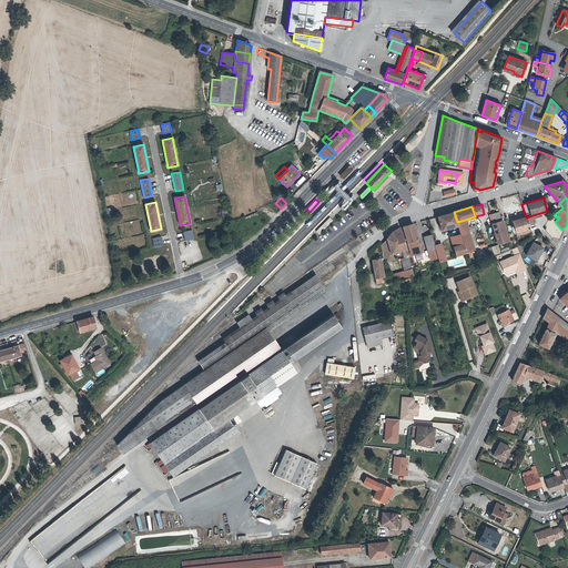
[(442,230),(448,227),(458,225),(457,222),(454,212),(438,216),(442,230)]
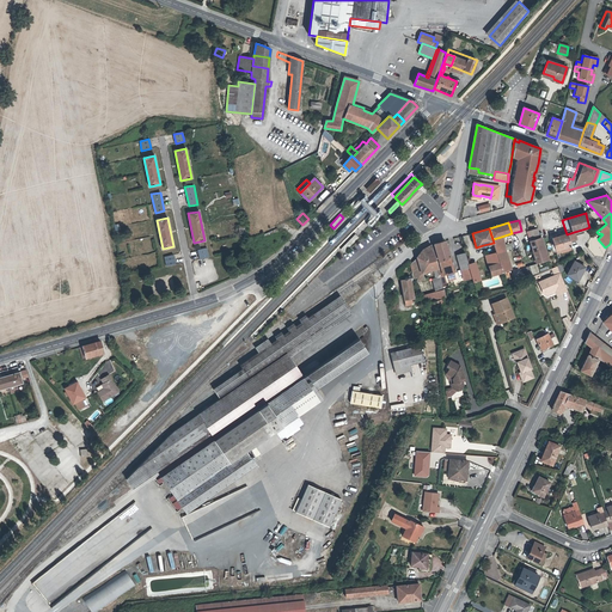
[(527,232),(530,242),(539,238),(537,230),(527,232)]
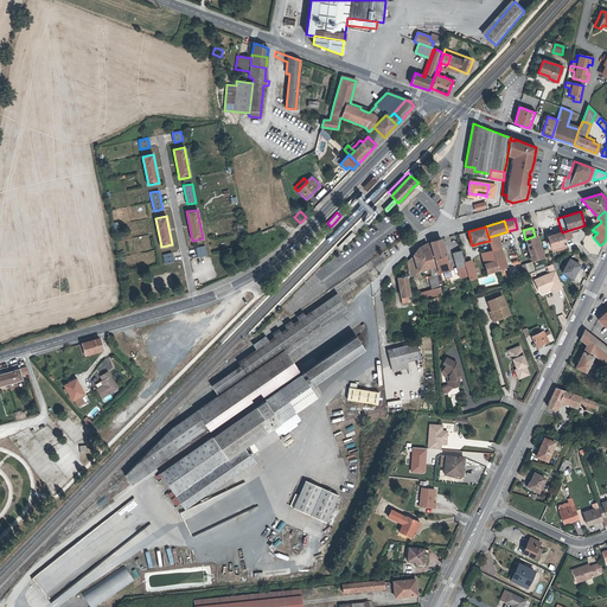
[(551,248),(556,247),(566,244),(564,241),(572,238),(570,234),(569,230),(562,232),(548,237),(551,248)]
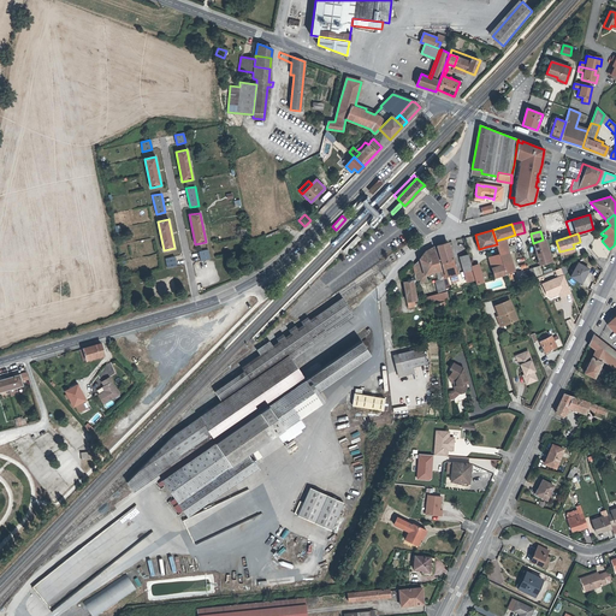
[(361,238),(357,235),(342,250),(345,254),(361,238)]
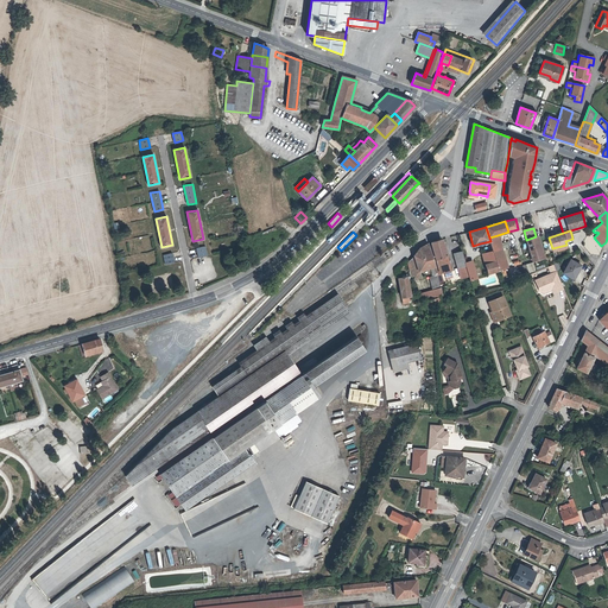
[(493,251),(495,259),(505,257),(500,239),(499,239),(498,235),(489,238),(491,241),(492,246),(493,251)]
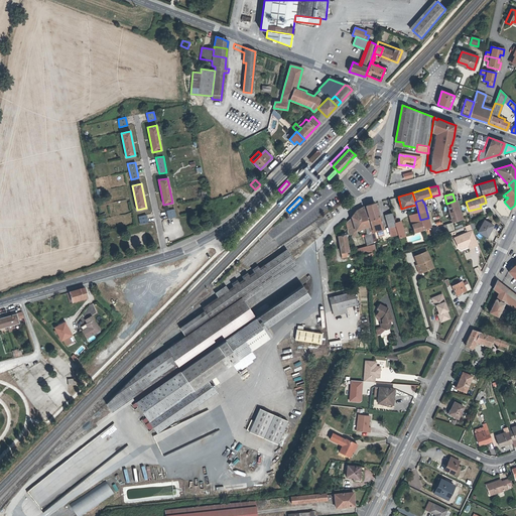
[(339,212),(344,208),(338,201),(333,204),(339,212)]
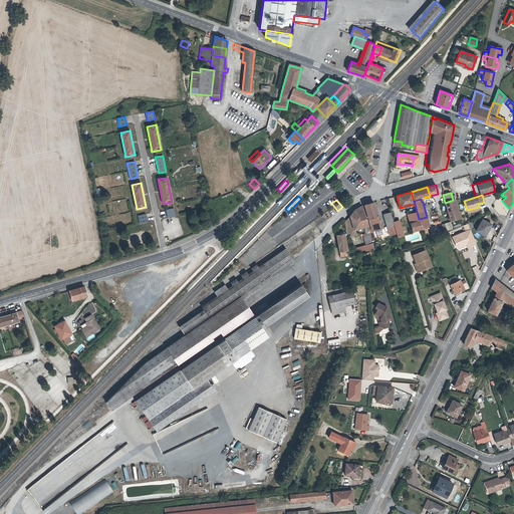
[(458,219),(453,200),(445,203),(450,221),(458,219)]
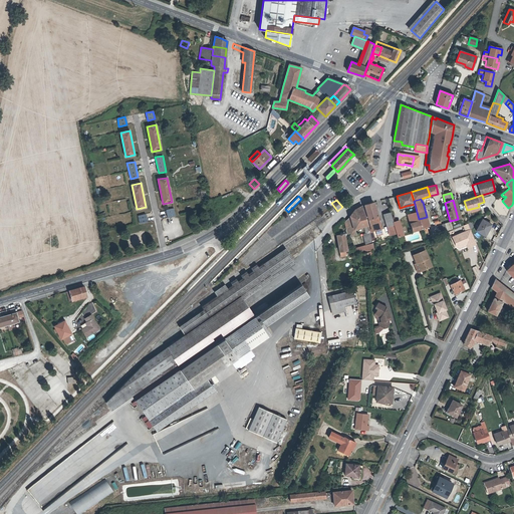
[(368,219),(377,217),(373,203),(364,205),(365,208),(366,211),(364,211),(366,216),(367,216),(368,217),(368,219)]
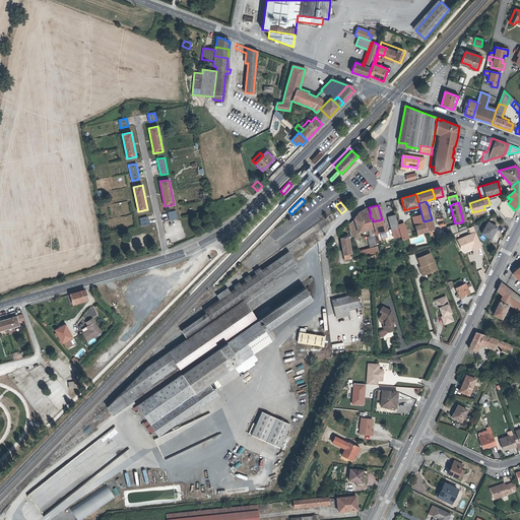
[(359,212),(353,218),(368,214),(366,208),(359,212)]
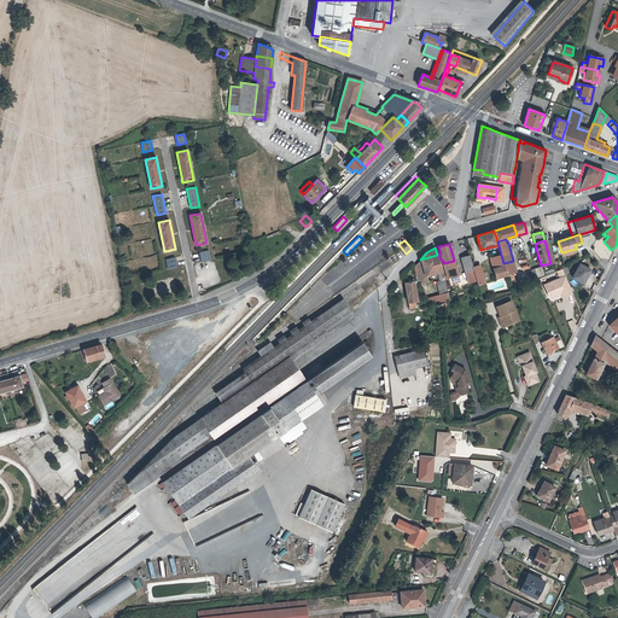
[(199,252),(202,262),(210,260),(208,250),(199,252)]
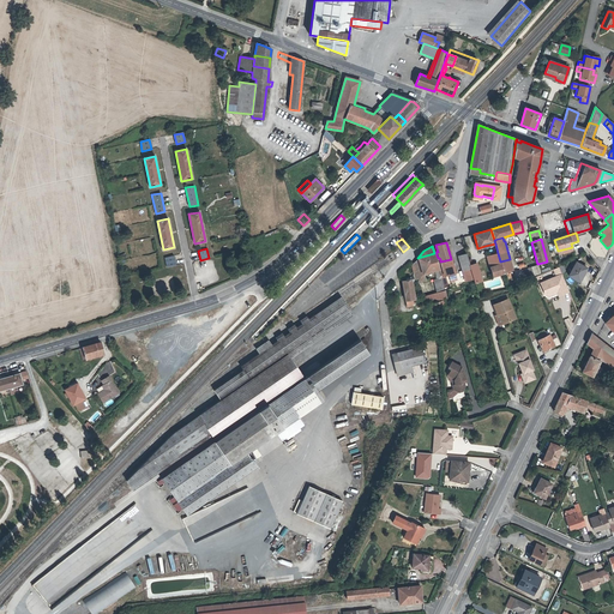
[(434,253),(417,258),(419,258),(422,274),(423,274),(434,271),(437,280),(433,280),(437,293),(444,290),(437,263),(434,253)]
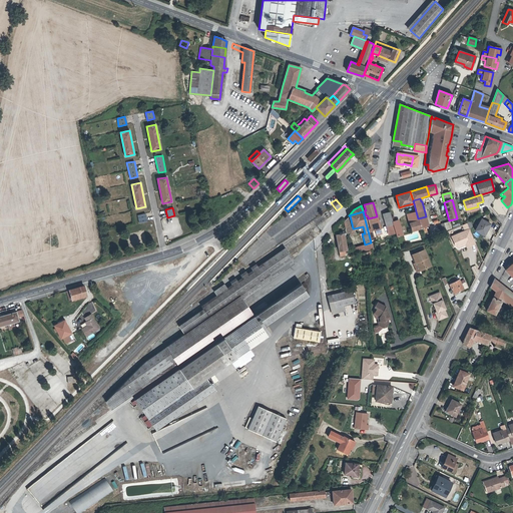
[(416,211),(408,214),(412,230),(421,227),(418,218),(416,211)]
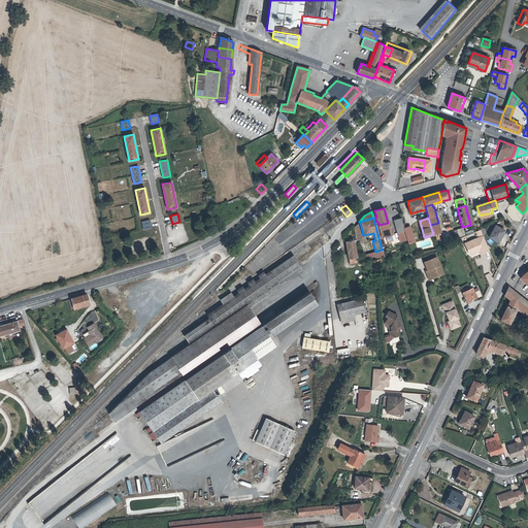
[(397,233),(404,231),(404,230),(401,219),(394,221),(397,233)]
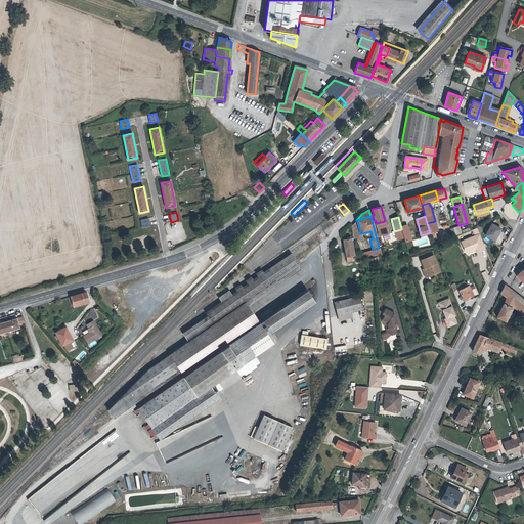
[(140,220),(142,228),(149,226),(148,218),(140,220)]
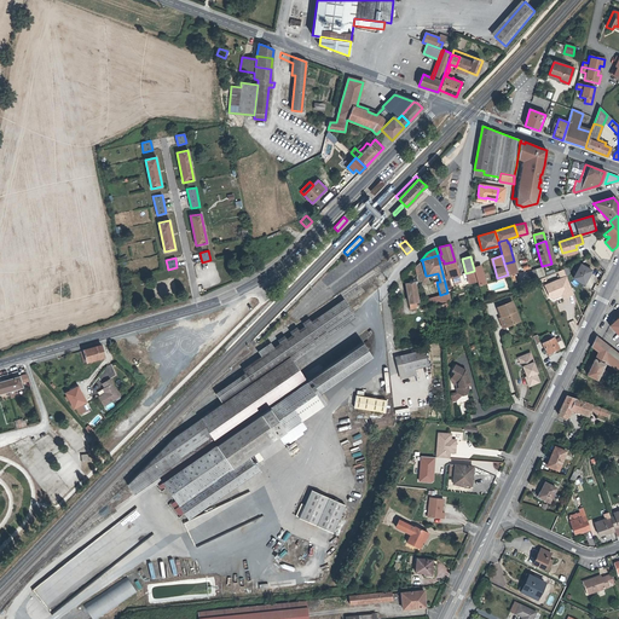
[(429,283),(427,276),(426,276),(422,260),(415,267),(418,285),(429,283)]
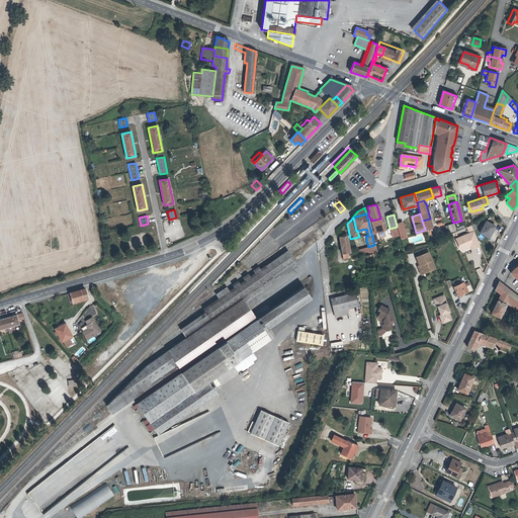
[(384,230),(380,219),(371,221),(374,233),(384,230)]
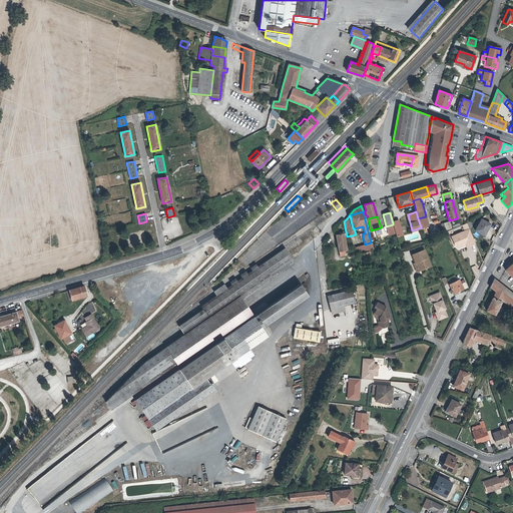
[(428,225),(426,216),(418,218),(421,227),(428,225)]
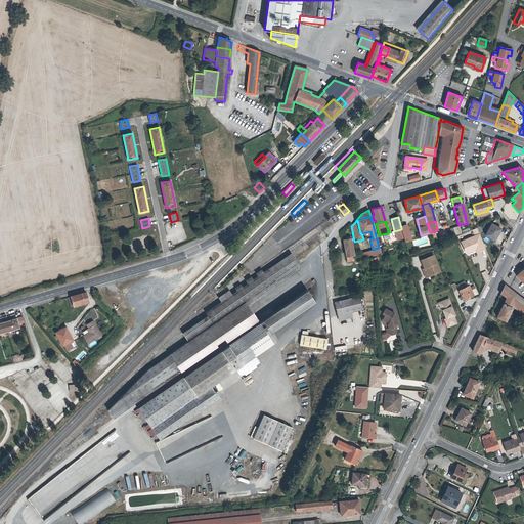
[(496,235),(500,228),(491,223),(485,235),(493,239),(496,235)]
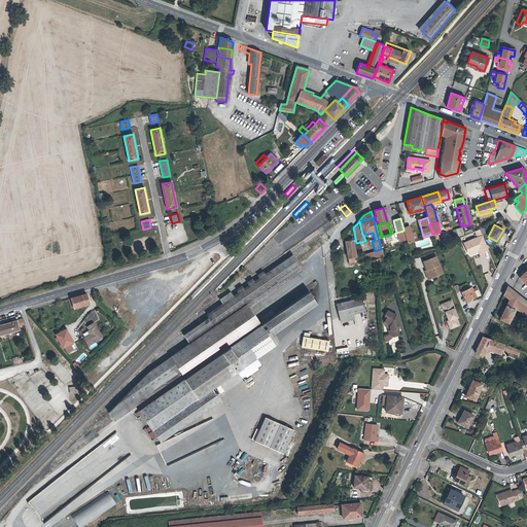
[(406,239),(407,242),(413,241),(409,227),(403,230),(403,231),(406,239)]
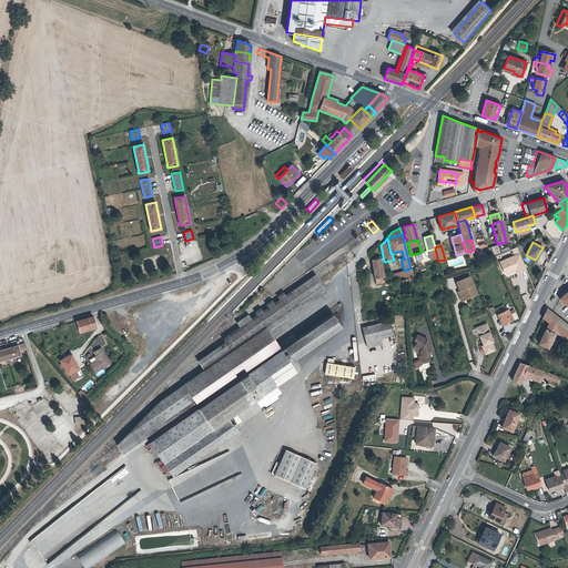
[(519,269),(521,272),(526,270),(519,254),(500,262),(504,273),(507,274),(510,272),(511,270),(514,269),(515,270),(519,269)]
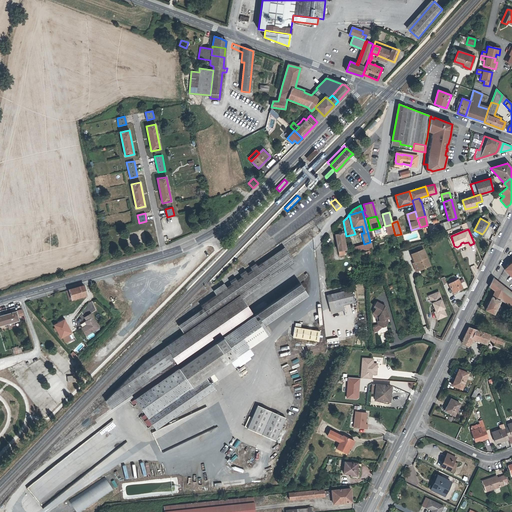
[(131,245),(139,241),(137,236),(142,233),(141,230),(127,237),(131,245)]
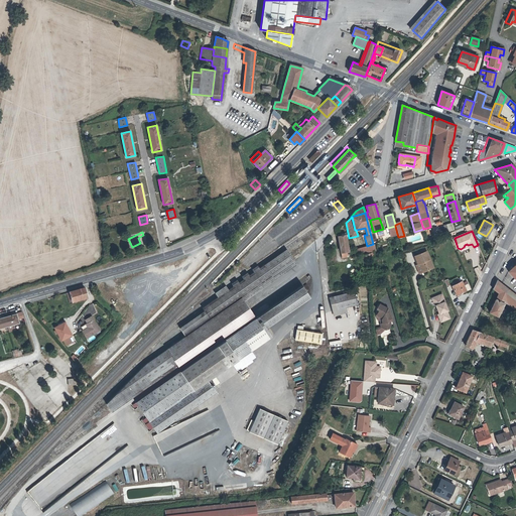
[(341,255),(349,254),(346,236),(338,237),(341,255)]
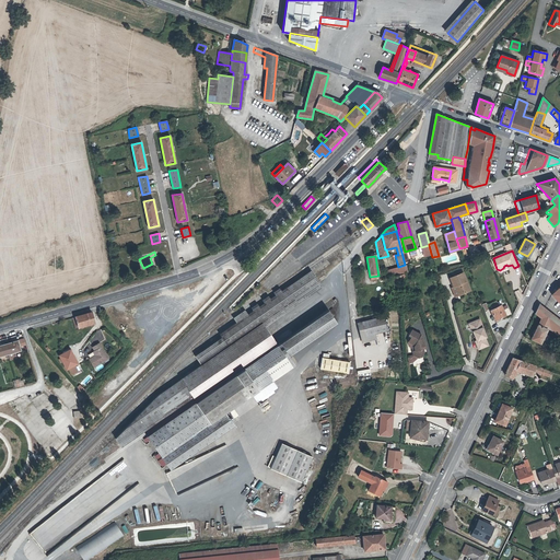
[(406,266),(405,265),(398,267),(387,270),(389,277),(407,272),(406,266)]
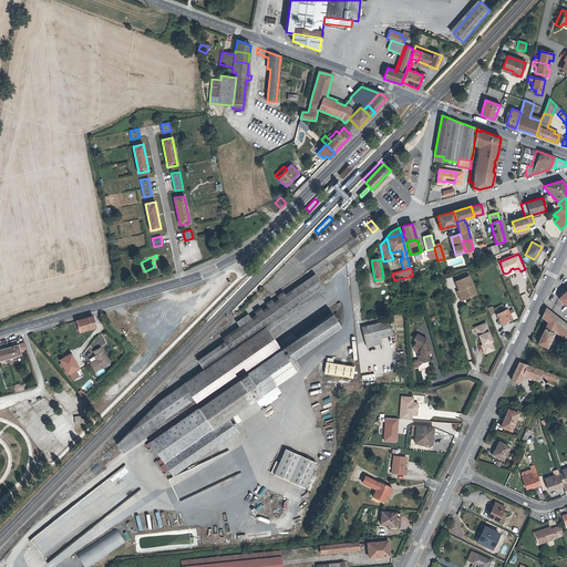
[(341,328),(332,316),(282,348),(269,331),(327,290),(323,286),(321,284),(313,274),(222,339),(224,342),(197,361),(204,370),(183,384),(158,402),(115,440),(122,453),(147,441),(150,443),(152,445),(161,459),(163,462),(164,464),(168,468),(173,476),(236,431),(228,420),(256,401),(277,387),(298,372),(291,363),(341,328)]
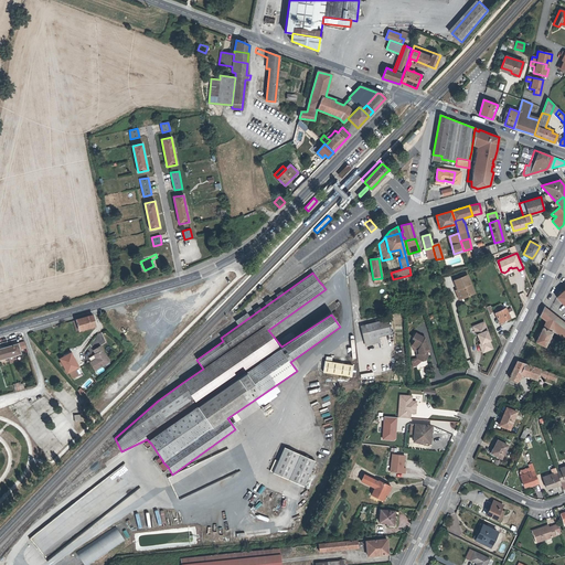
[(468,276),(455,281),(458,289),(460,289),(464,298),(475,294),(468,276)]
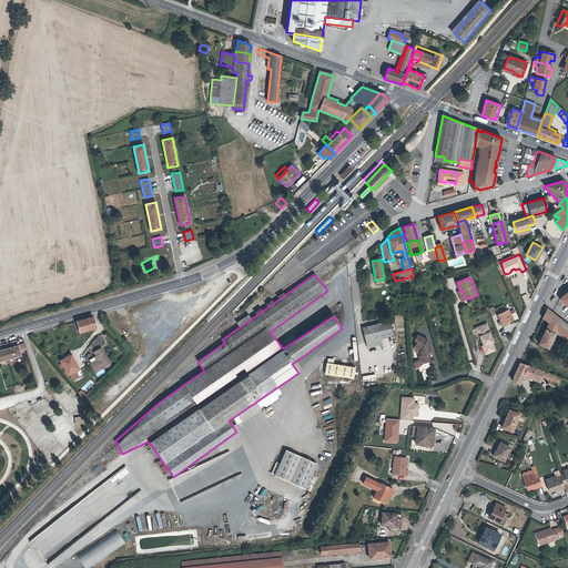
[(543,317),(549,323),(567,337),(567,325),(547,308),(543,317)]
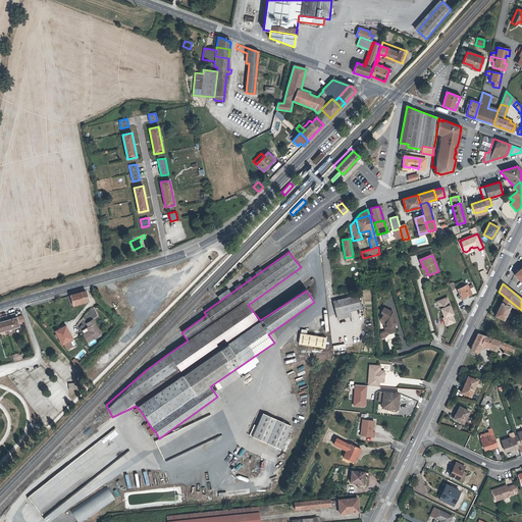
[(473,288),(469,290),(467,284),(458,290),(462,298),(471,294),(472,296),(476,294),(473,288)]
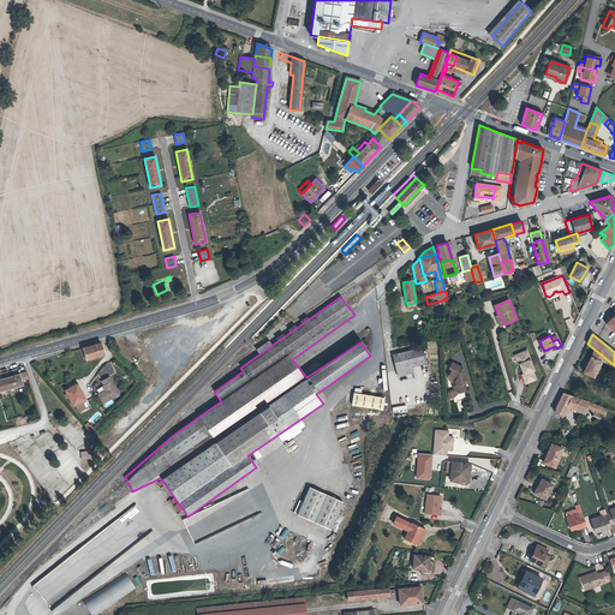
[(79,348),(83,360),(85,359),(85,358),(103,352),(101,342),(79,348)]
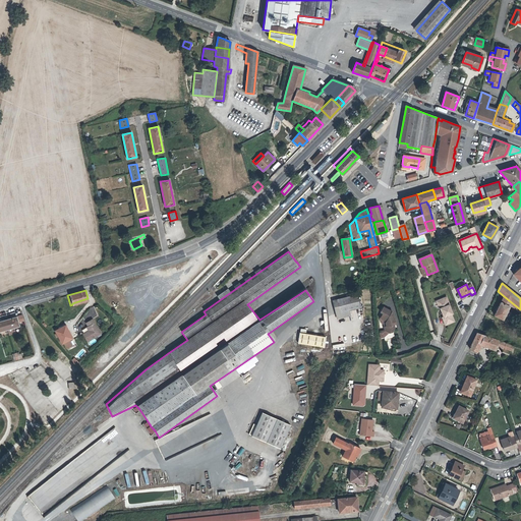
[(360,307),(357,294),(332,301),(337,320),(350,315),(348,310),(360,307)]
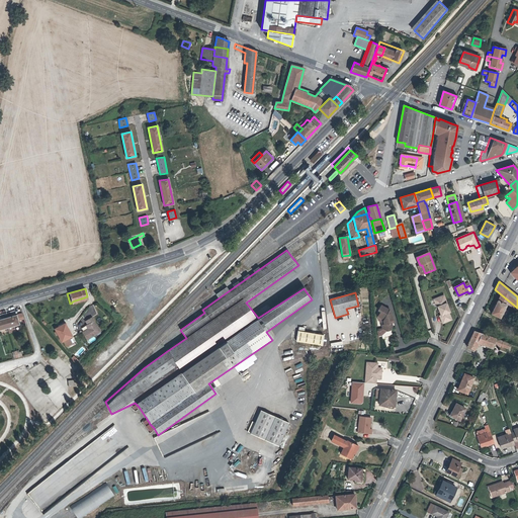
[(443,294),(435,298),(439,309),(438,310),(440,315),(443,323),(451,320),(448,312),(449,312),(446,303),(443,294)]
